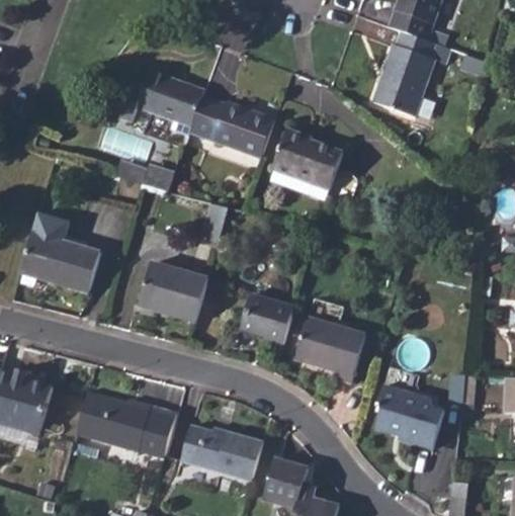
[(398,0),(388,28),(400,32),(426,41),(441,0),(398,0)]
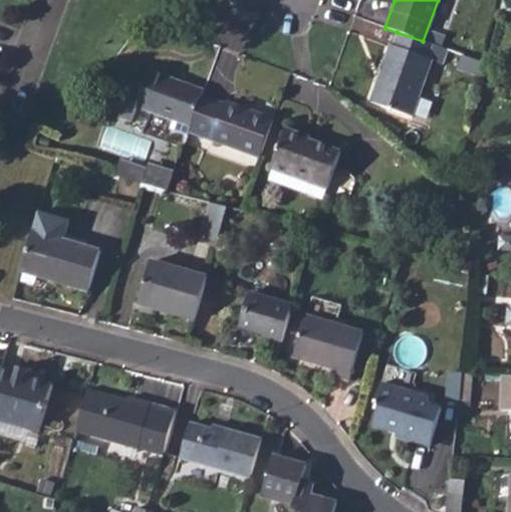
[(502,0),(500,9),(510,12),(510,0),(502,0)]
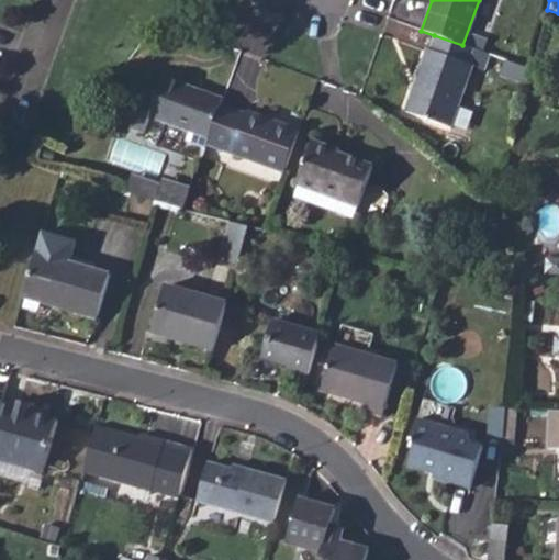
[(462,45),(434,35),(429,49),(426,49),(404,112),(448,127),(466,76),(470,68),(482,71),(488,55),(462,45)]
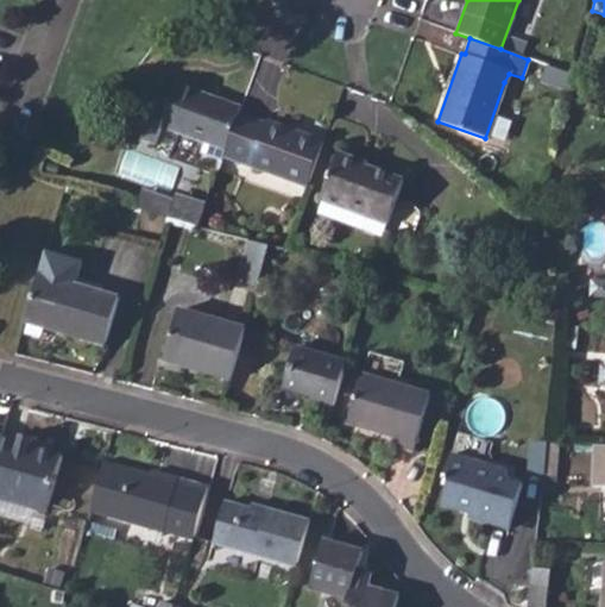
[(163,121),(207,138),(213,124),(231,131),(239,111),(241,102),(177,79),(169,98),(153,92),(138,132),(156,139),(163,121)]
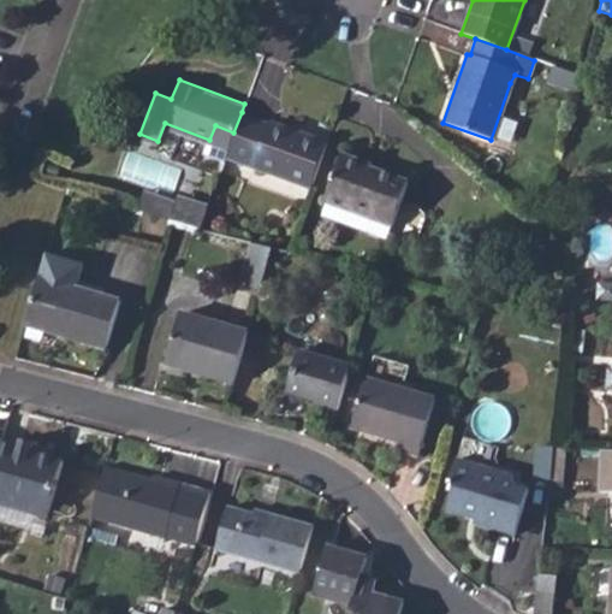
[(233,133),(226,153),(310,184),(327,140),(272,119),(269,122),(242,112),(233,133)]
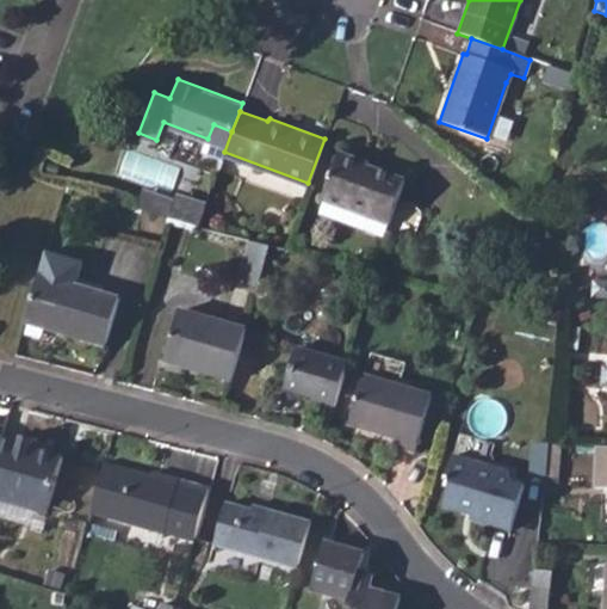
[(208,139),(205,143),(224,152),(231,131),(214,124),(208,139)]
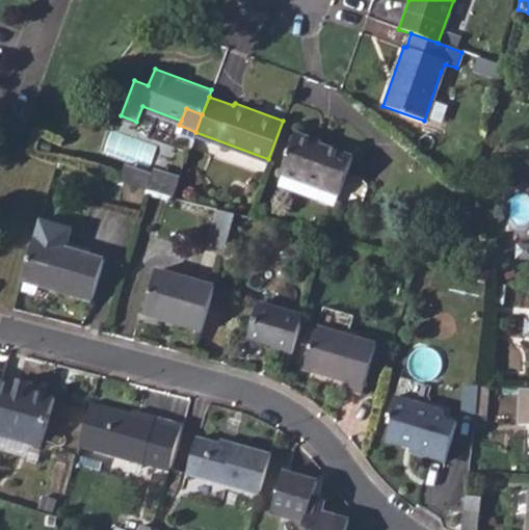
[(295,131),(281,174),(338,194),(352,154),(320,142),(320,139),(295,131)]
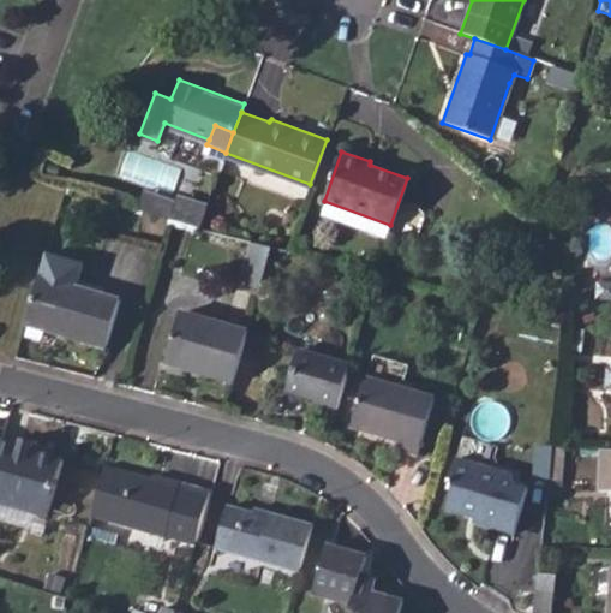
[(145,185),(138,209),(162,216),(168,219),(177,195),(145,185)]
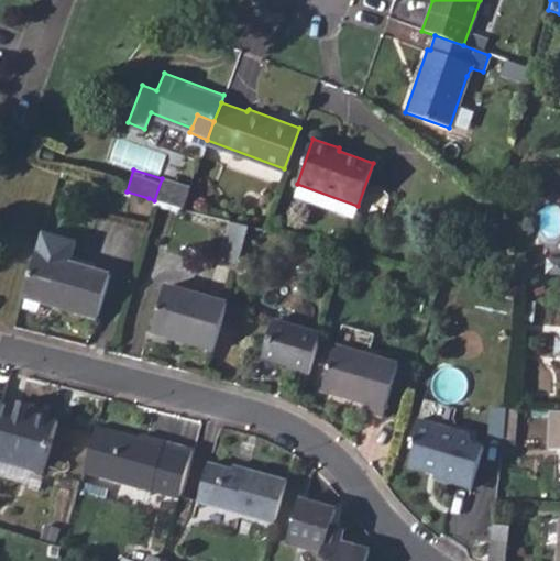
[(162,178),(154,200),(163,202),(183,207),(189,187),(162,178)]
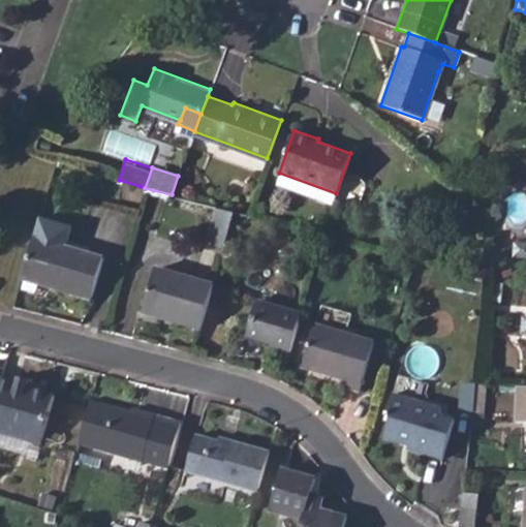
[(336,193),(279,173),(277,180),(333,200),(336,193)]
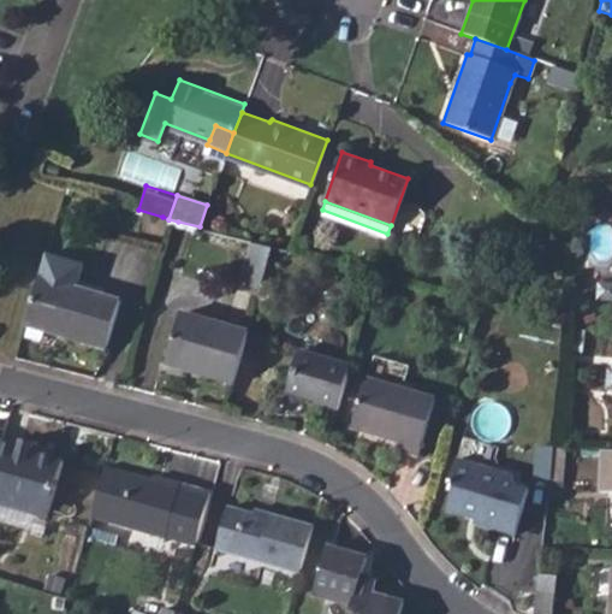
[(249,246),(241,275),(259,279),(267,249),(249,246)]
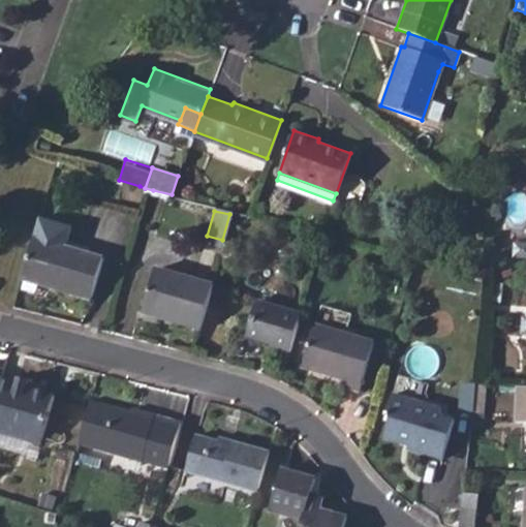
[(68,226),(36,216),(30,237),(62,246),(68,226)]
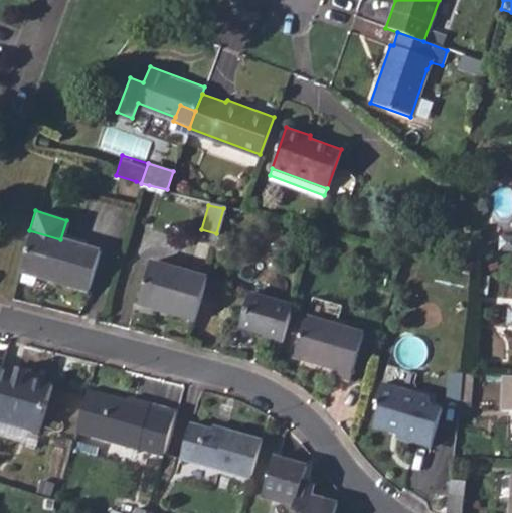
[(29,230),(19,266),(51,276),(50,280),(84,291),(98,250),(60,239),(29,230)]
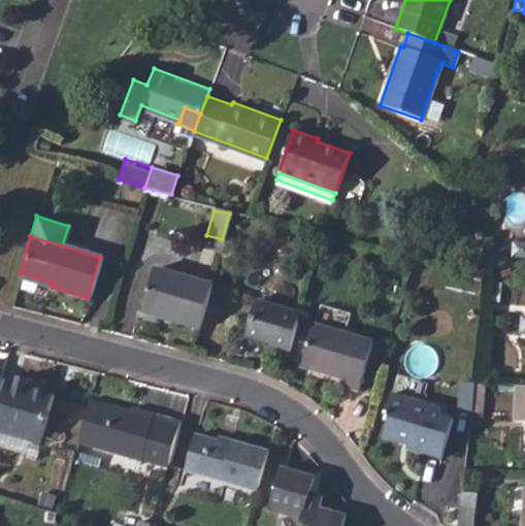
[(141,307),(198,324),(209,281),(154,264),(141,307)]
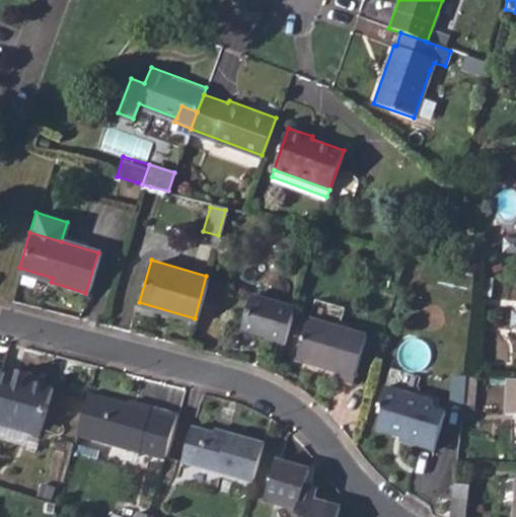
[(19,268),(18,272),(51,282),(52,278),(19,268)]
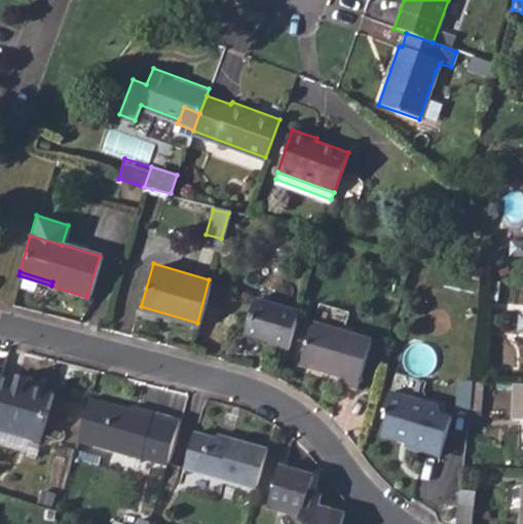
[(265,339),(286,345),(297,307),(254,294),(243,330),(266,336),(265,339)]
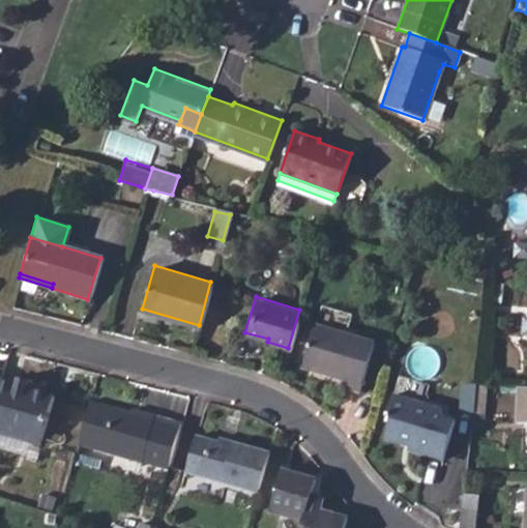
[(314,322),(301,364),(344,378),(342,383),(357,388),(372,340),(314,322)]
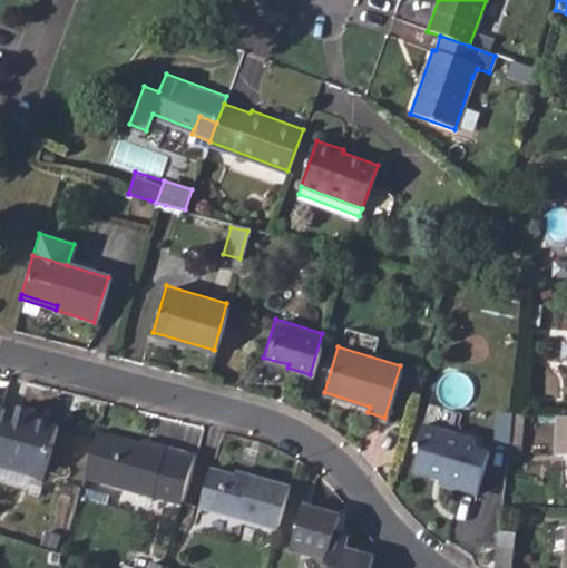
[(17,407),(15,415),(27,419),(29,410),(17,407)]
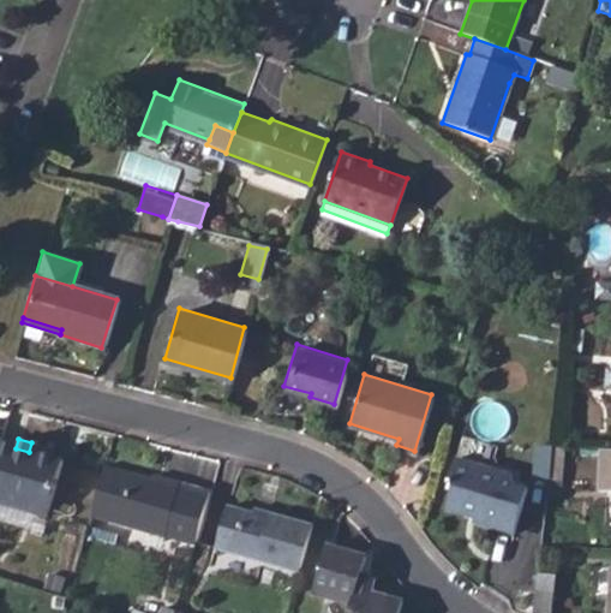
[(0,503),(45,516),(59,460),(29,452),(16,448),(0,444),(0,503)]
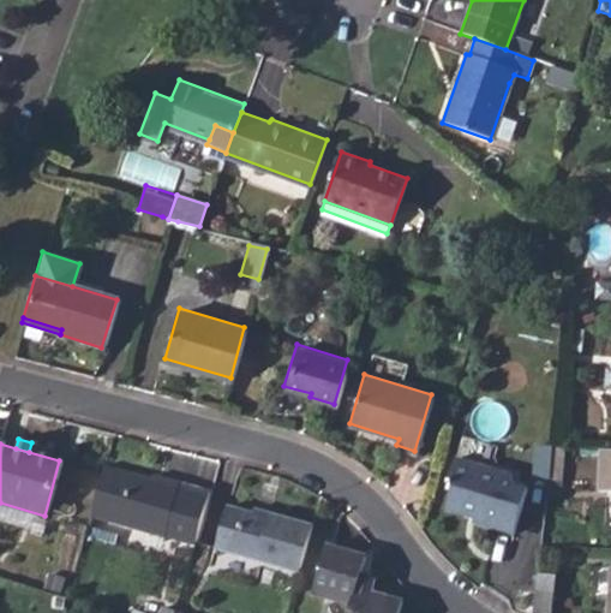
[(610,447),(603,447),(600,489),(610,489),(610,447)]
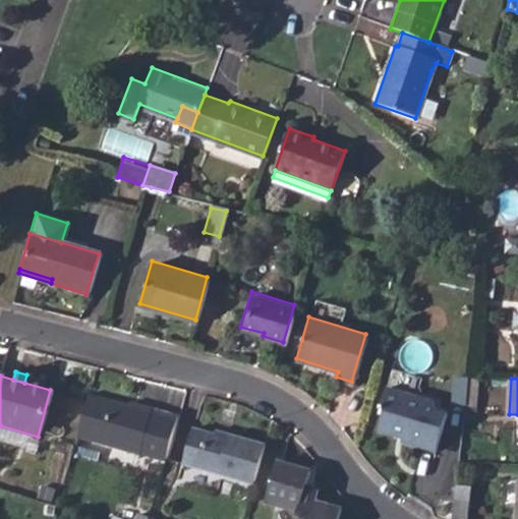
[(384,383),(377,406),(382,407),(377,426),(402,434),(401,438),(437,448),(447,409),(433,405),(436,399),(384,383)]
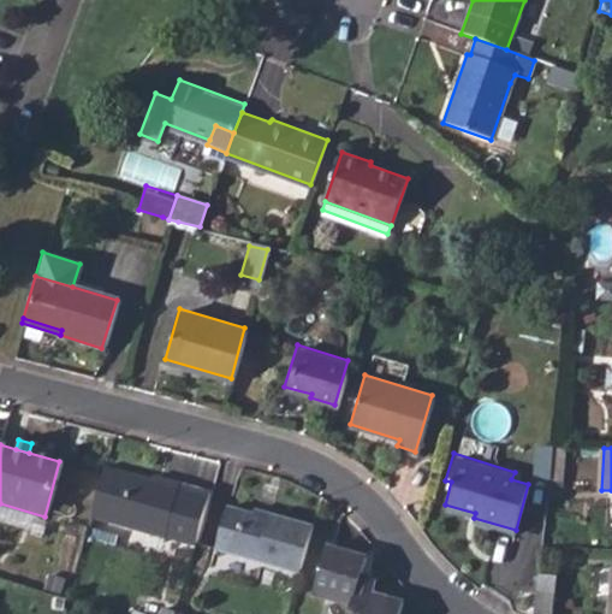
[(104,465),(89,514),(162,537),(178,485),(159,479),(158,483),(104,465)]
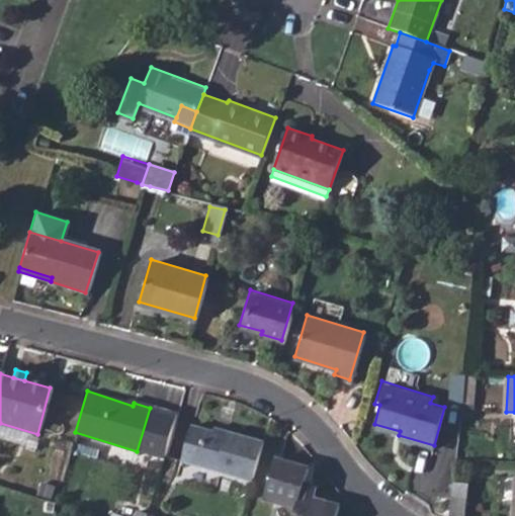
[(190,422),(186,435),(198,440),(192,462),(251,478),(262,438),(225,428),(224,431),(211,427),(190,422)]
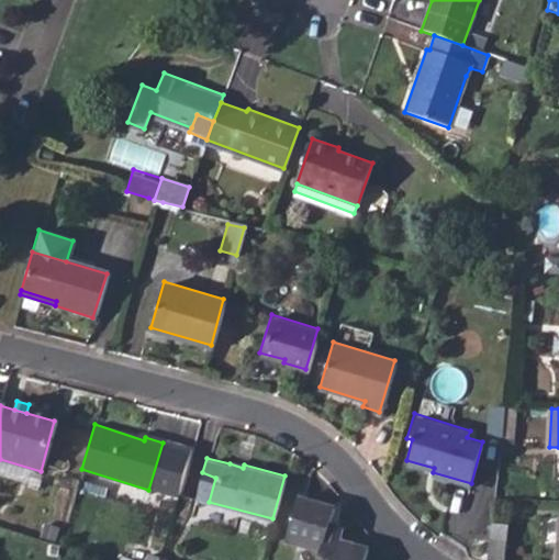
[(202,472),(196,497),(209,502),(215,478),(202,472)]
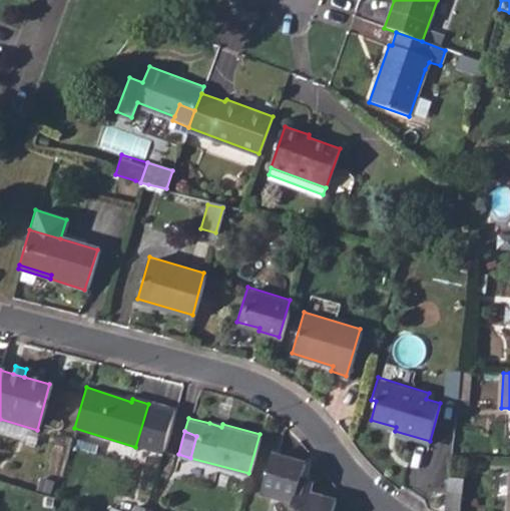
[(288,510),(329,510),(333,500),(308,492),(311,481),(298,477),(303,462),(271,453),(259,494),(290,503),(288,510)]
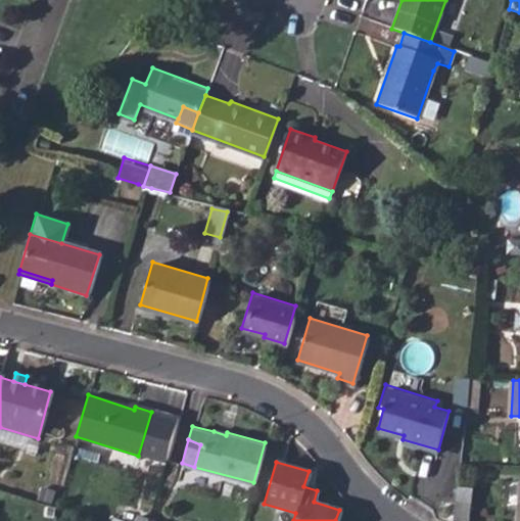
[(457,481),(453,520),(468,520),(471,483),(457,481)]
